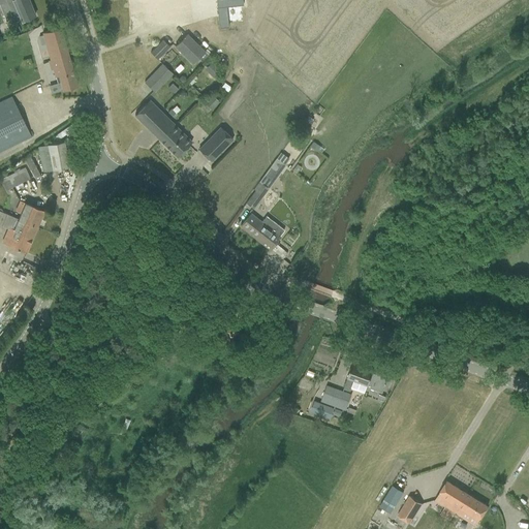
[(5,0),(16,24),(34,17),(28,0),(5,0)]
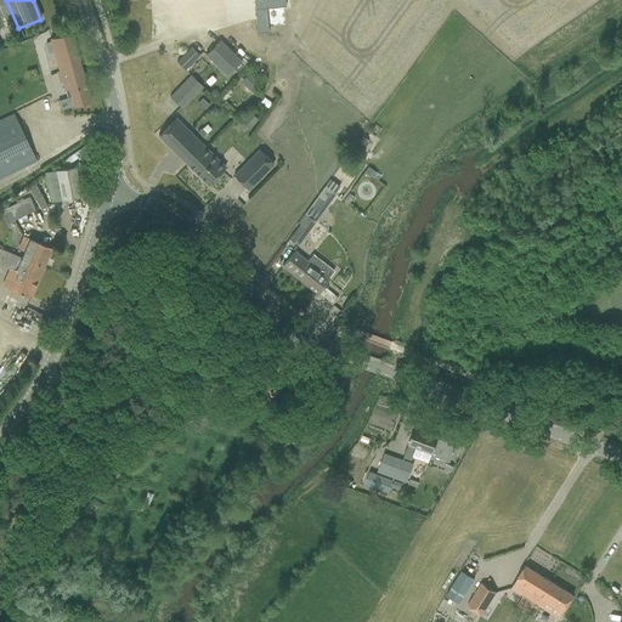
[(254,0),(258,34),(269,33),(266,9),(286,6),(284,0),(254,0)]
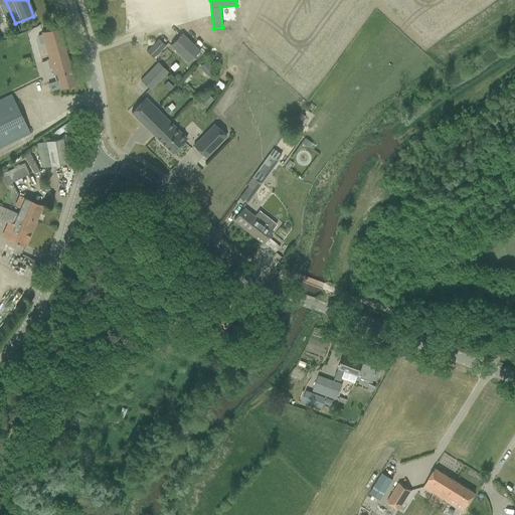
[(41,32),(49,58),(53,74),(57,74),(61,88),(74,84),(58,27),(41,32)]
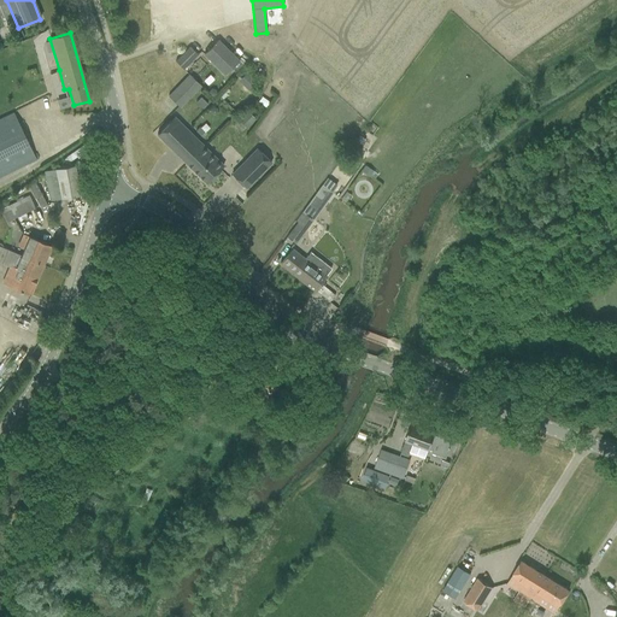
[(204,54),(224,75),(239,60),(218,40),(204,54)]
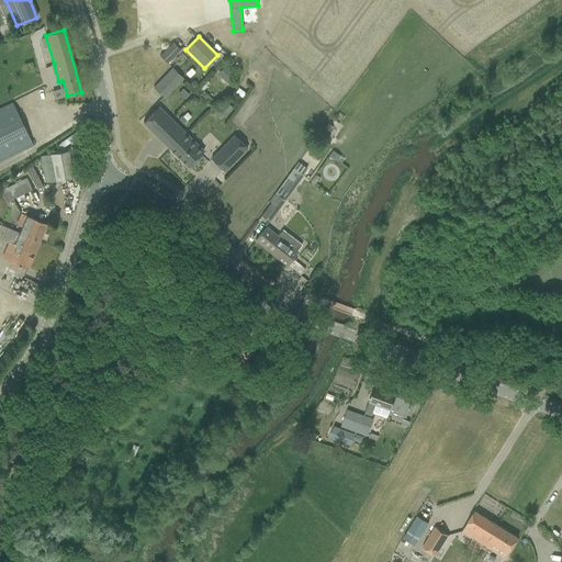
[(160,56),(167,63),(180,49),(173,43),(160,56)]
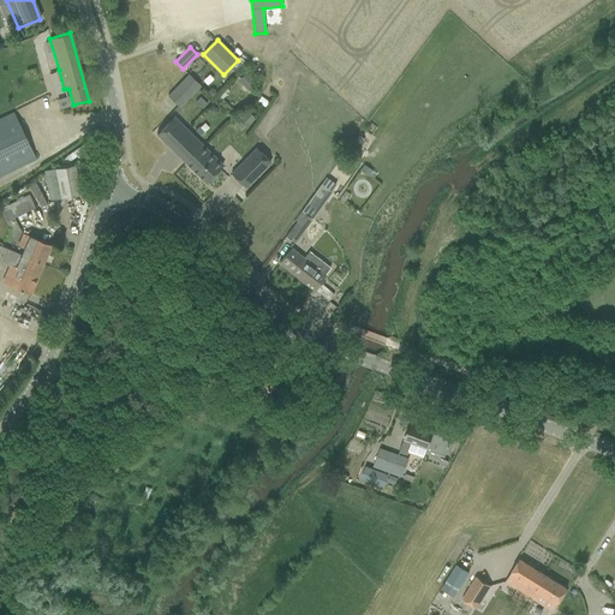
[(245,72),(238,81),(246,89),(255,82),(245,72)]
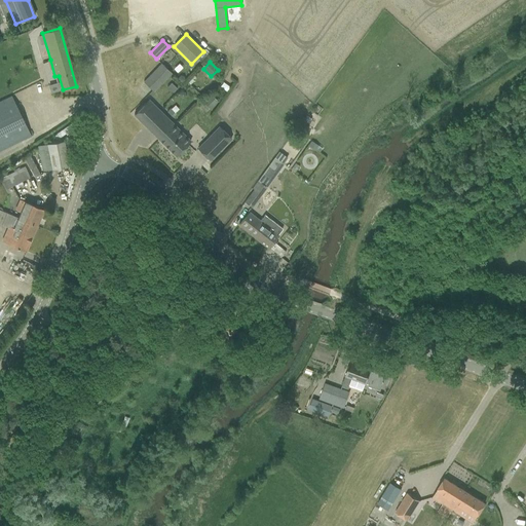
[(161,63),(152,72),(162,82),(172,73),(161,63)]
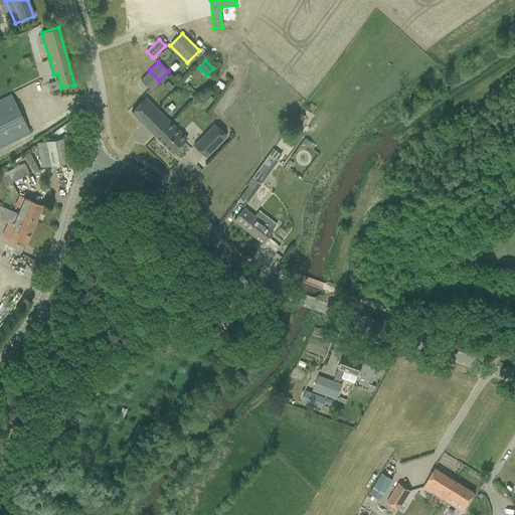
[(47,83),(49,92),(59,89),(57,81),(47,83)]
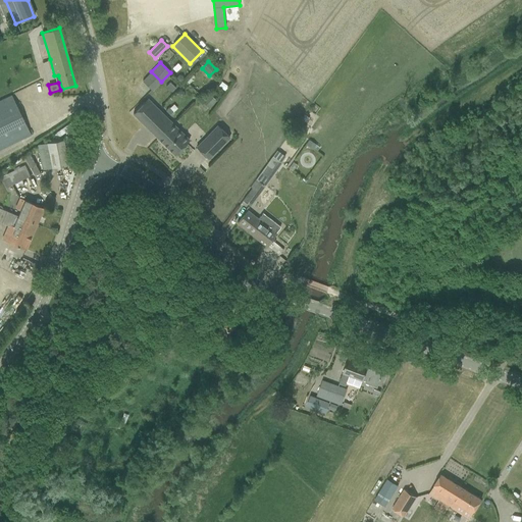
[(209,95),(204,100),(210,106),(215,101),(209,95)]
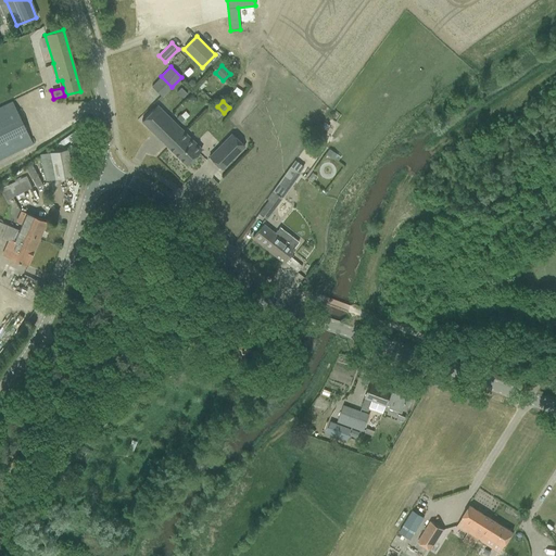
[(0,106),(0,159),(35,142),(33,138),(29,139),(12,102),(0,106)]
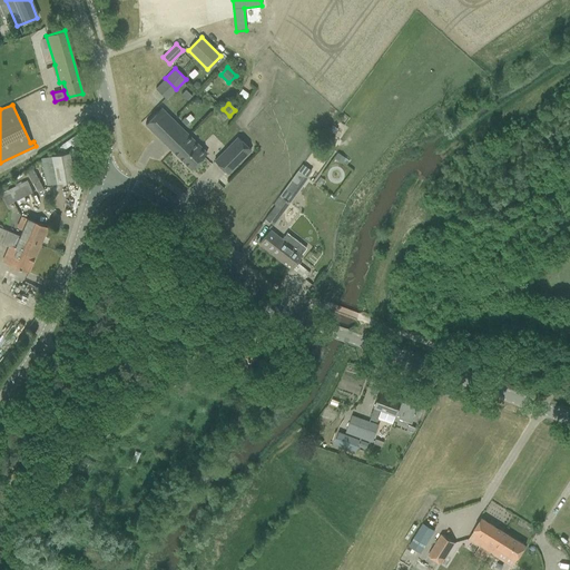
[(158,110),(145,124),(190,169),(205,155),(198,149),(199,147),(167,115),(165,117),(158,110)]
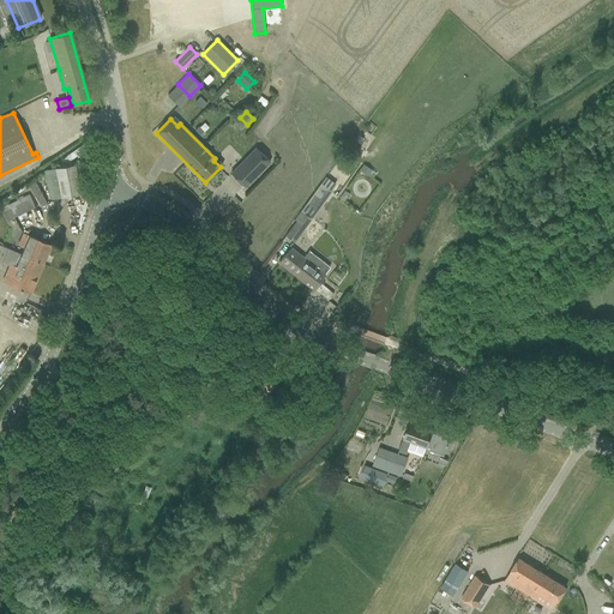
[(230,174),(245,187),(270,162),(256,148),(230,174)]
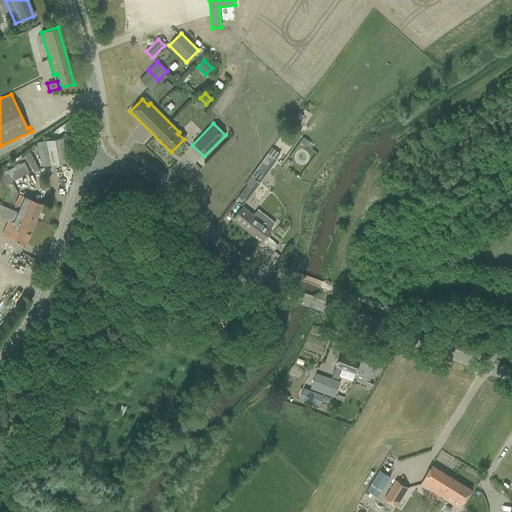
[(46,140),(50,164),(67,161),(62,137),(46,140)]
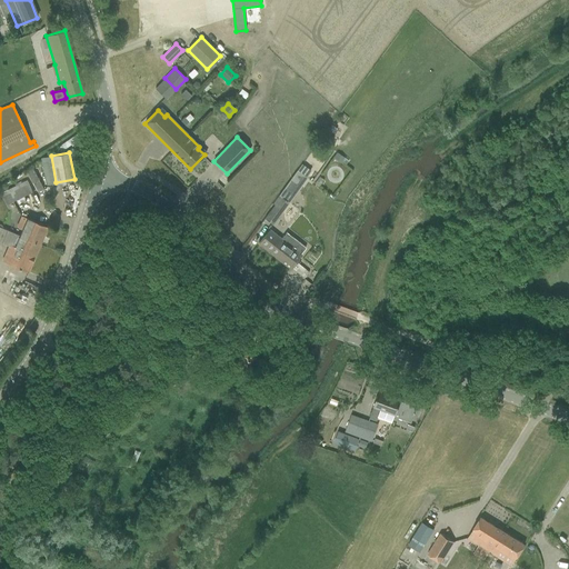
[(35,166),(28,169),(36,190),(43,187),(35,166)]
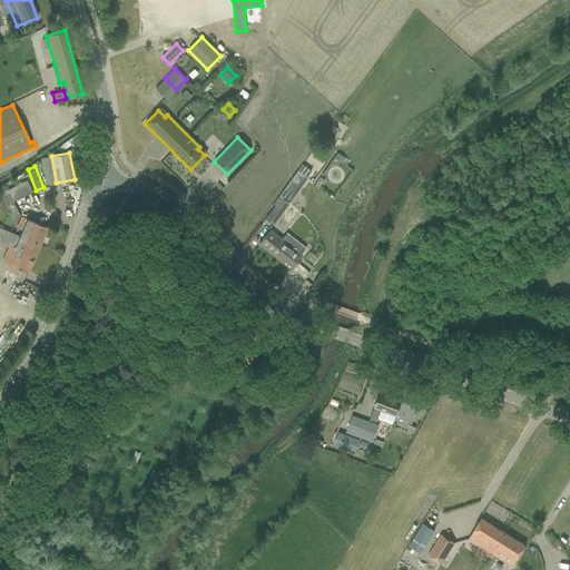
[(0,194),(6,205),(32,192),(27,180),(0,194)]
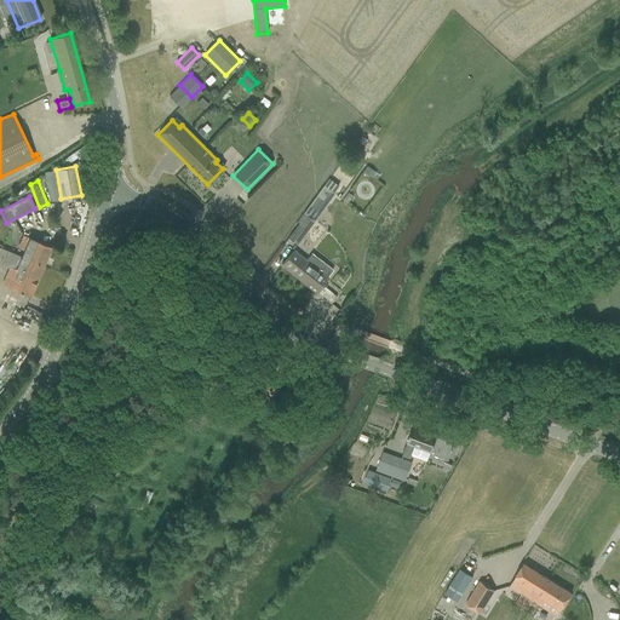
[(320,204),(322,199),(320,196),(316,200),(314,199),(302,214),(304,216),(288,237),(297,245),(315,220),(314,220),(323,206),(320,204)]
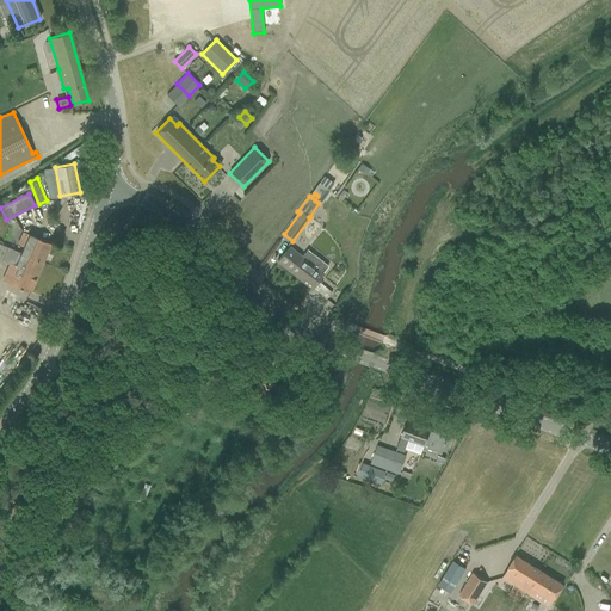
[(24,246),(20,254),(42,263),(50,244),(23,233),(18,244),(24,246)]
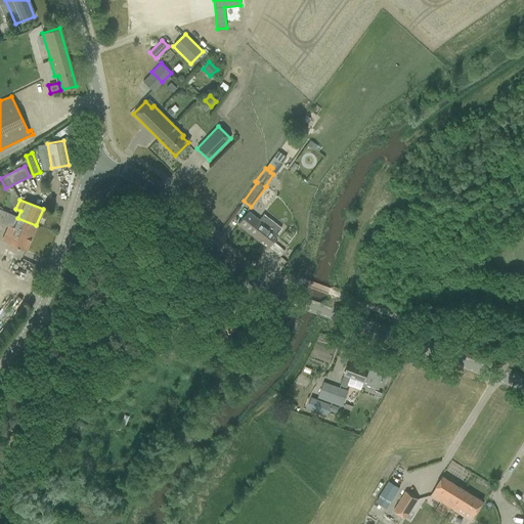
[(276,233),(280,228),(263,214),(259,220),(248,212),(237,224),(267,248),(277,234),(276,233)]
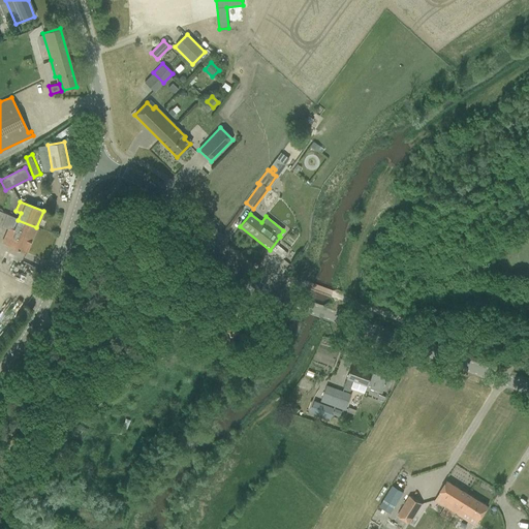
[(36,227),(18,220),(13,230),(8,228),(2,243),(26,252),(36,227)]
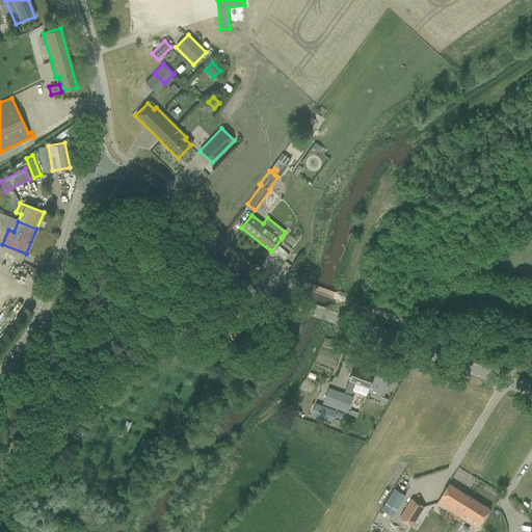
[(230,337),(232,337),(233,335),(234,335),(235,327),(223,326),(222,334),(230,335),(230,337)]
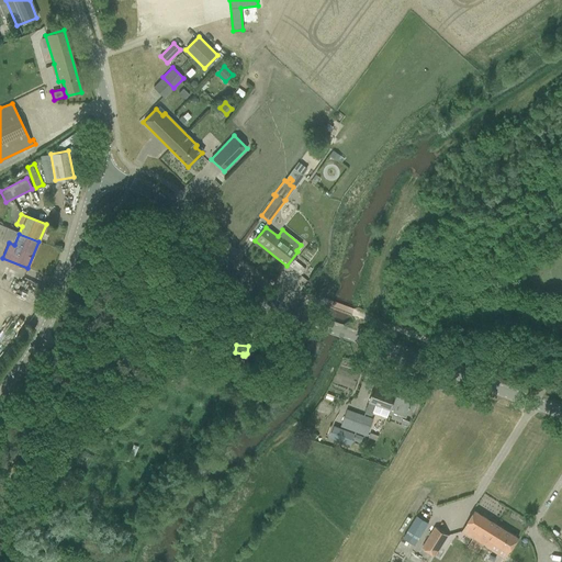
[(408,408),(412,400),(398,395),(397,397),(381,391),(382,389),(374,385),(364,413),(372,415),(373,412),(386,417),(390,409),(393,411),(392,413),(406,417),(409,408),(408,408)]
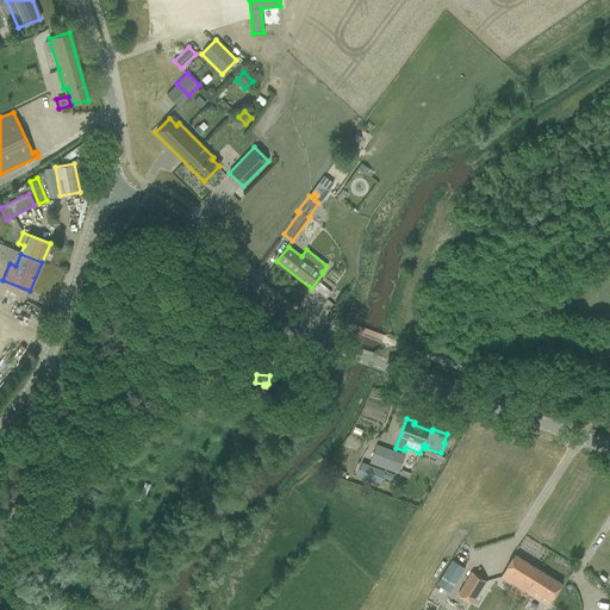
[(369,464),(398,474),(405,455),(377,444),(369,464)]
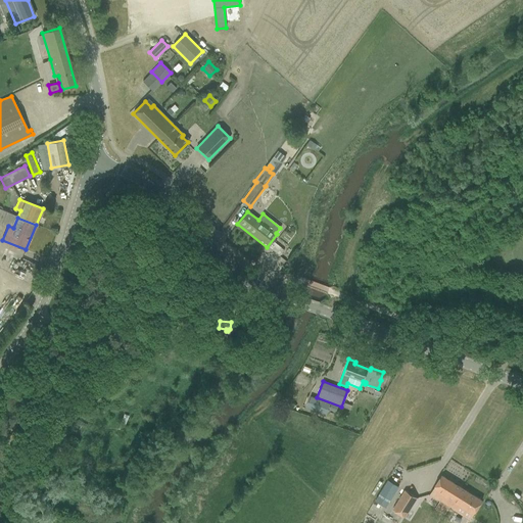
[(311,396),(306,407),(326,413),(331,403),(311,396)]
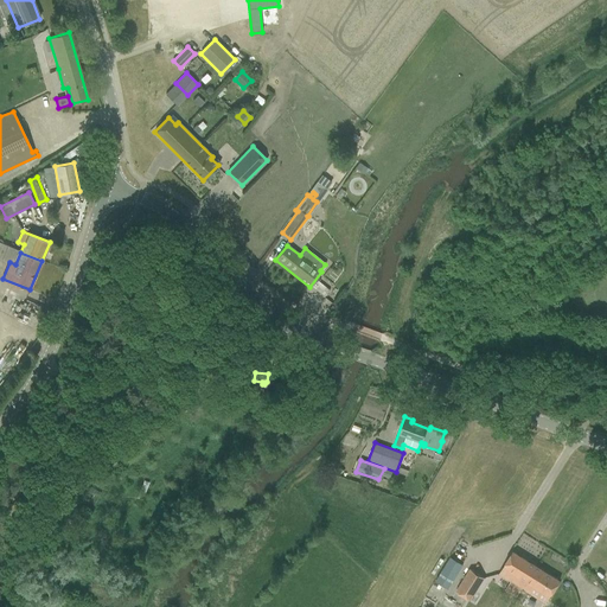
[(512,551),(499,574),(511,581),(522,588),(536,567),(512,551)]
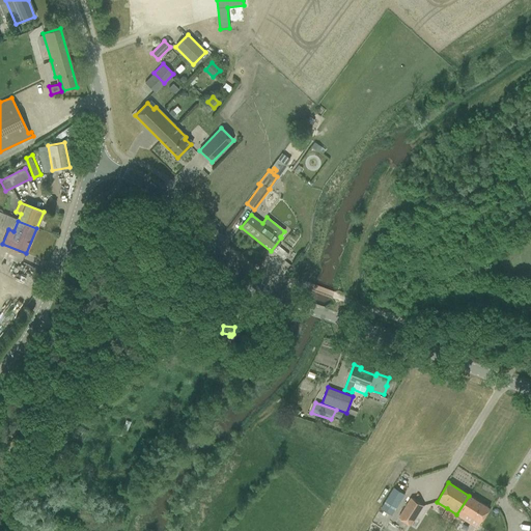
[(365,503),(376,492),(371,486),(360,499),(365,503)]
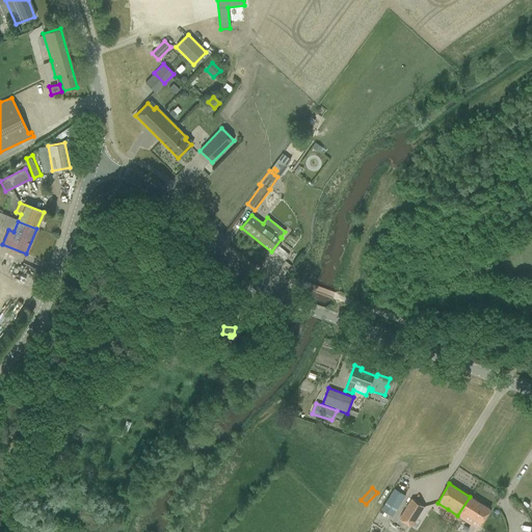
[(381,509),(393,515),(405,495),(395,487),(381,509)]
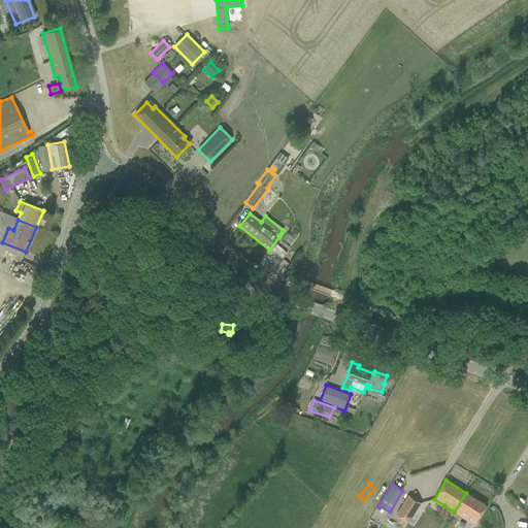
[(466,493),(454,512),(460,516),(464,508),(479,518),(481,514),(487,505),(466,493)]
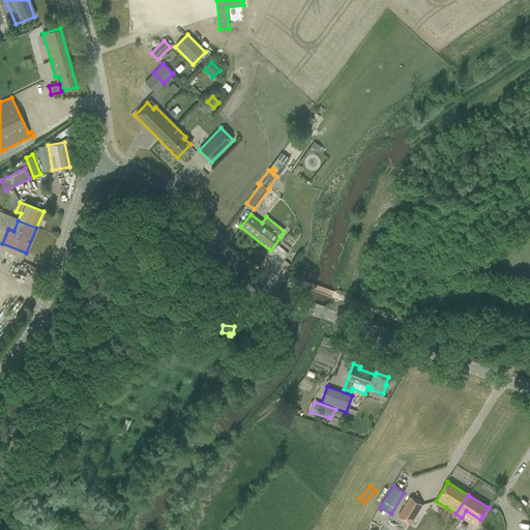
[(398,517),(410,524),(422,505),(410,497),(398,517)]
